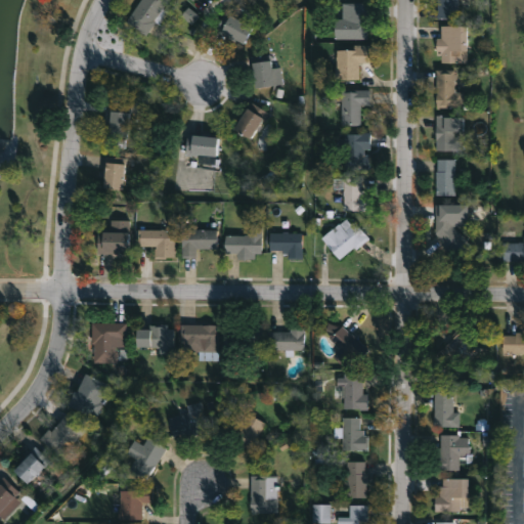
[(168,0),(145,37),(126,25),(141,0),(168,0)]
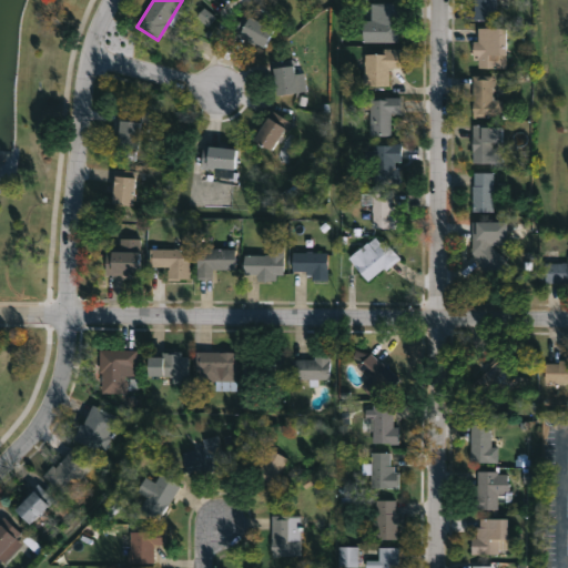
[(474,19),(474,0),(498,0),(498,19),(474,19)]
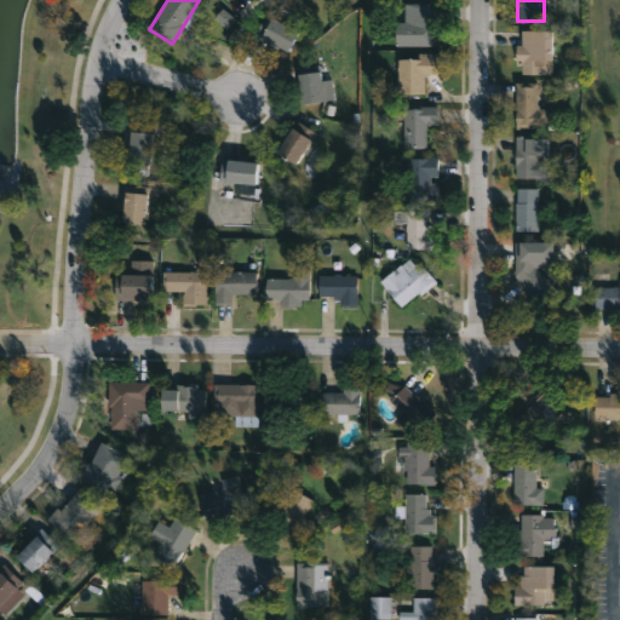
[(434,47),(397,47),(397,4),(434,4),(434,47)]
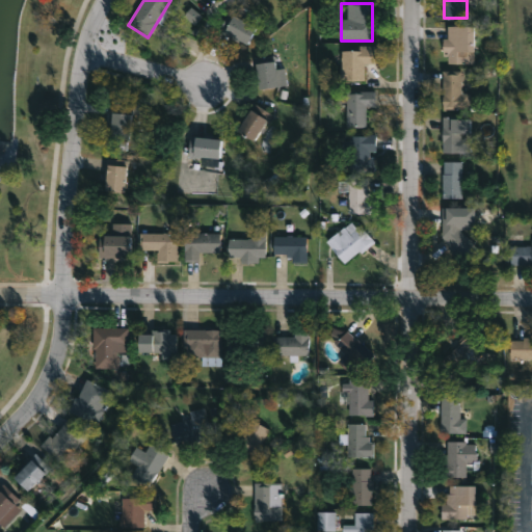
[(219,31),(229,14),(256,28),(246,46),(219,31)]
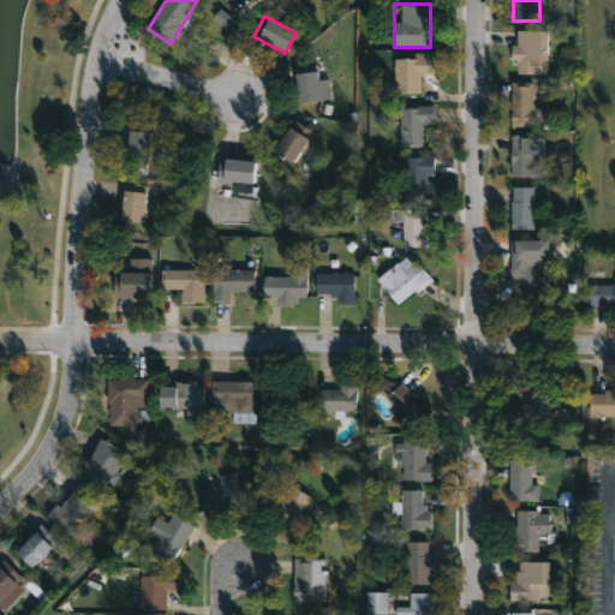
[(548,75),(512,75),(512,46),(517,46),(517,31),(548,31),(548,75)]
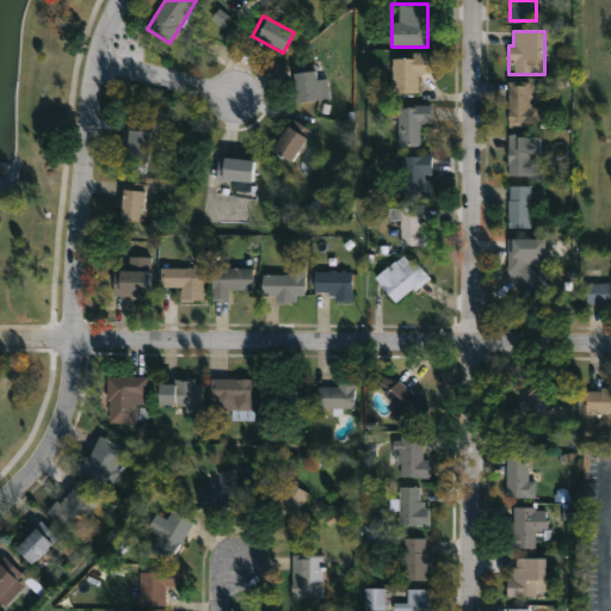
[(393,94),(392,54),(431,53),(431,73),(418,73),(418,94),(393,94)]
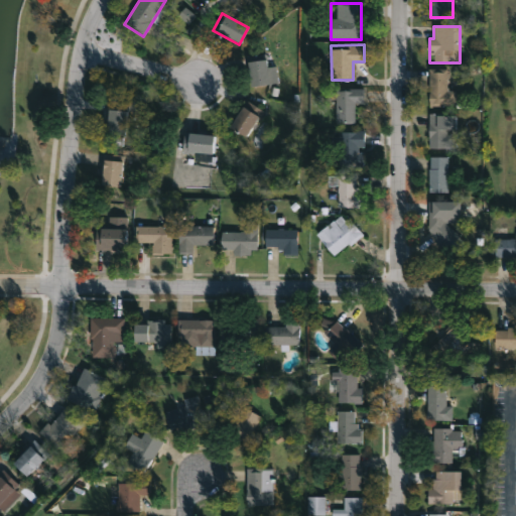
[(272,82),(254,89),(245,66),(263,58),(272,82)]
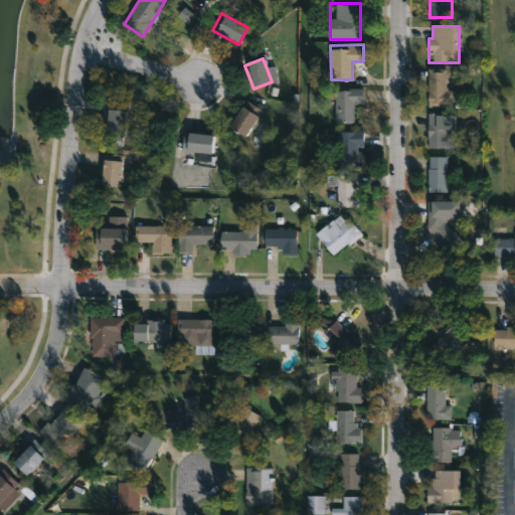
[(427,108),(427,68),(446,68),(446,91),(454,91),(454,108),(427,108)]
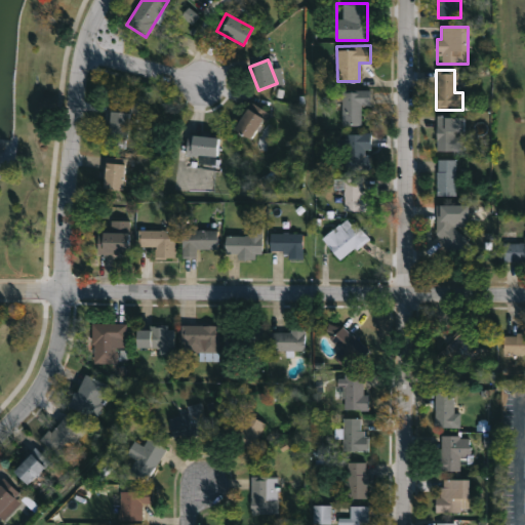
[(341,92),(370,92),(370,106),(361,106),(361,126),(341,126),(341,92)]
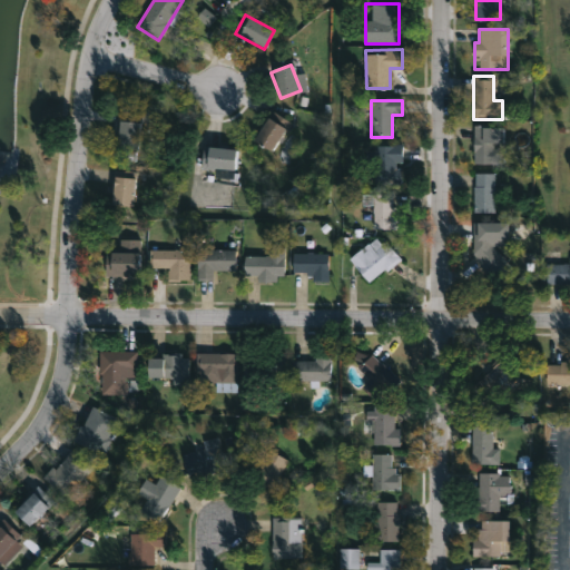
[(271,114),(290,126),(274,153),(255,140),(271,114)]
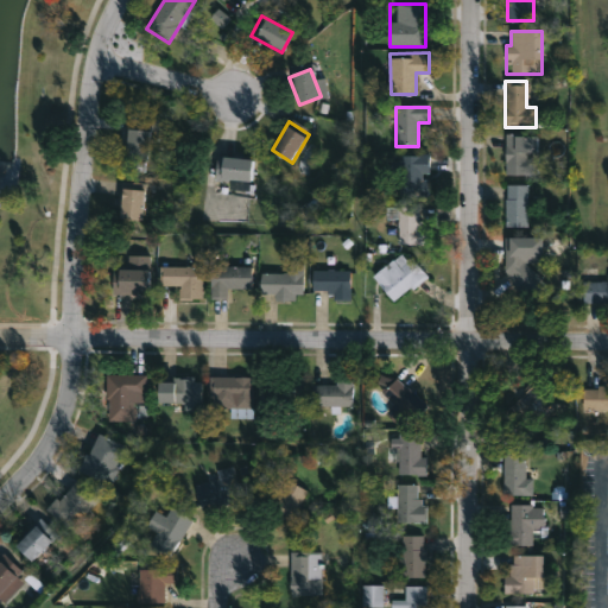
[(126,159),(126,130),(149,130),(149,159),(126,159)]
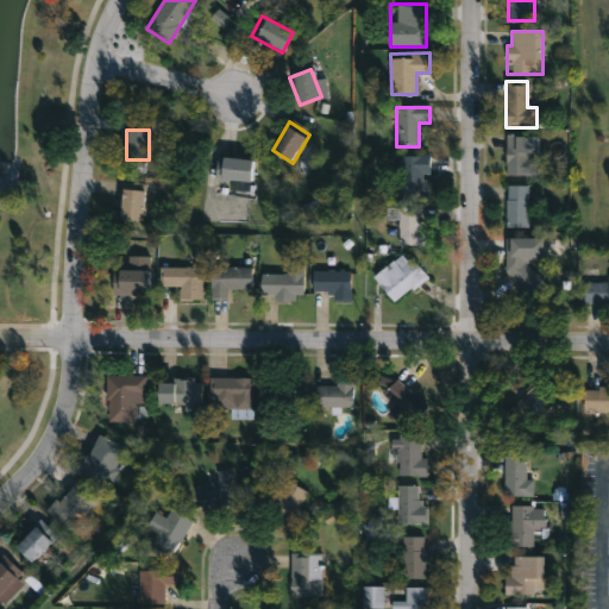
[(506,176),(506,136),(537,136),(537,176),(506,176)]
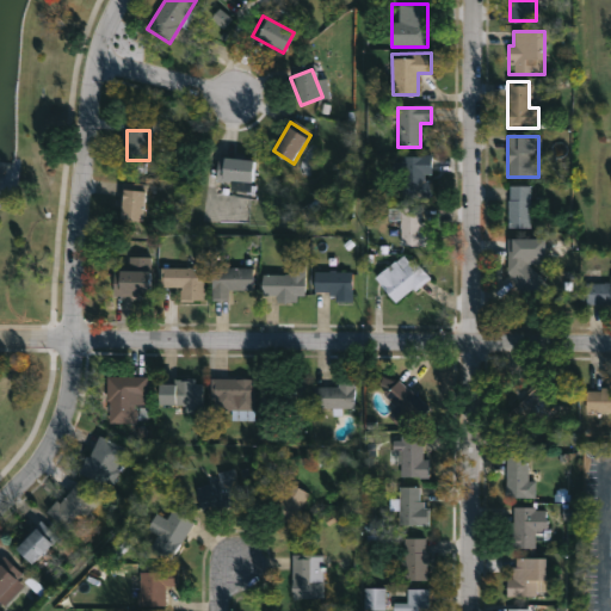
[(431,158),(431,198),(402,198),(402,158),(431,158)]
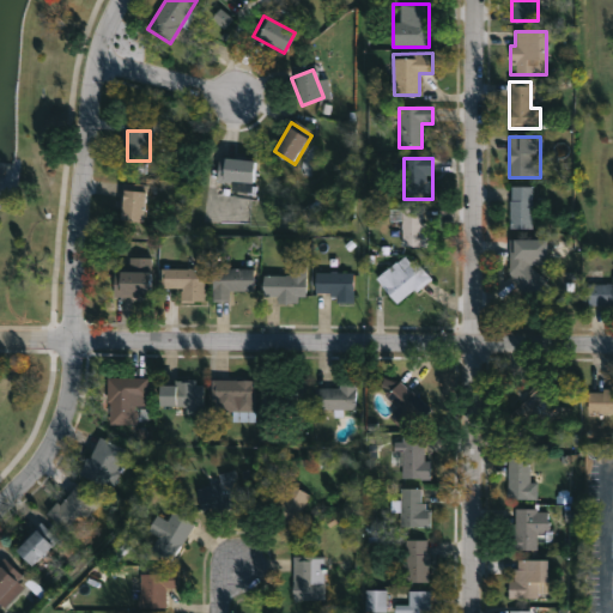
[(255,183),(217,182),(218,159),(255,161),(255,183)]
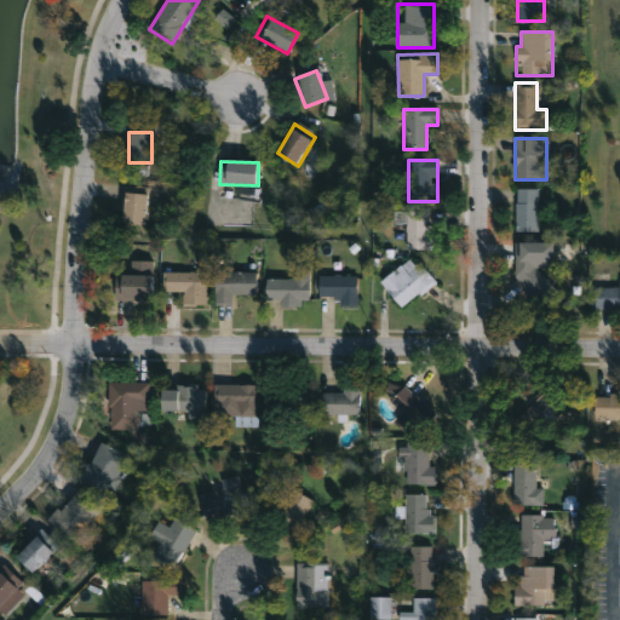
[(539,189),(539,233),(515,233),(515,189),(539,189)]
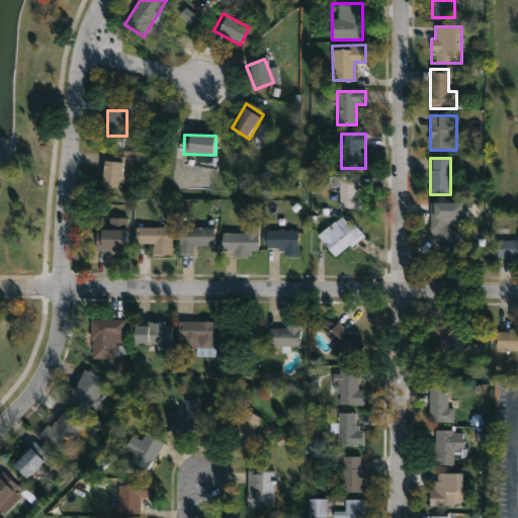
[(121,162),(121,187),(102,187),(102,162),(121,162)]
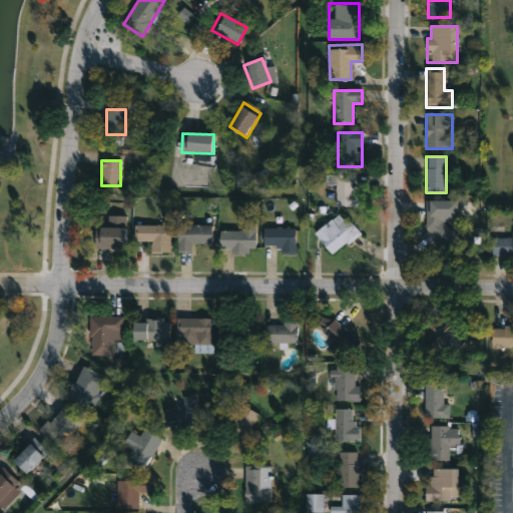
[(357,174),(357,205),(334,205),(334,174),(357,174)]
